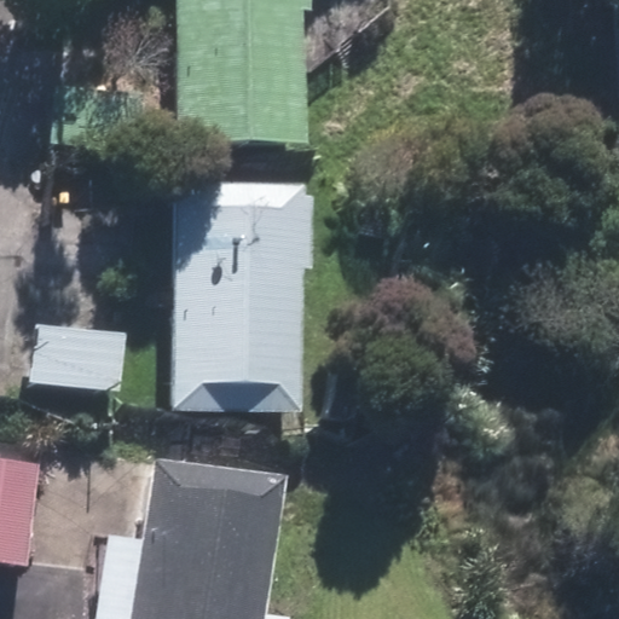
[(181,0),(181,139),(308,140),(308,3),(318,3),(318,0),(181,0)]
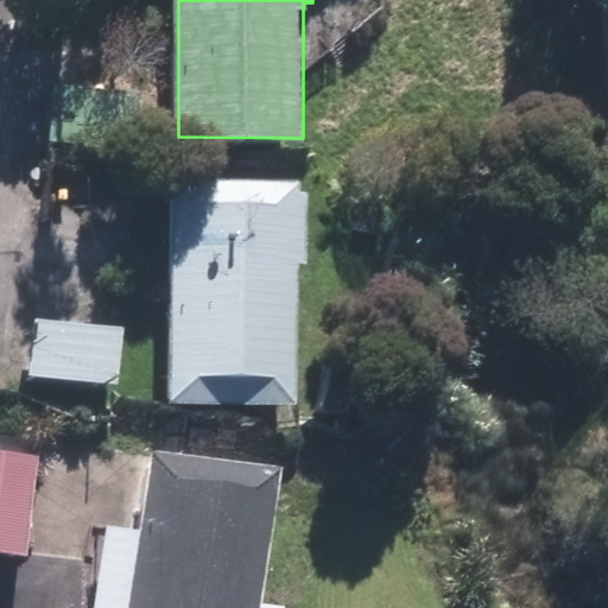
[(172,176),(170,400),(295,401),(297,261),(306,261),(308,189),(298,189),(298,178),(172,176)]
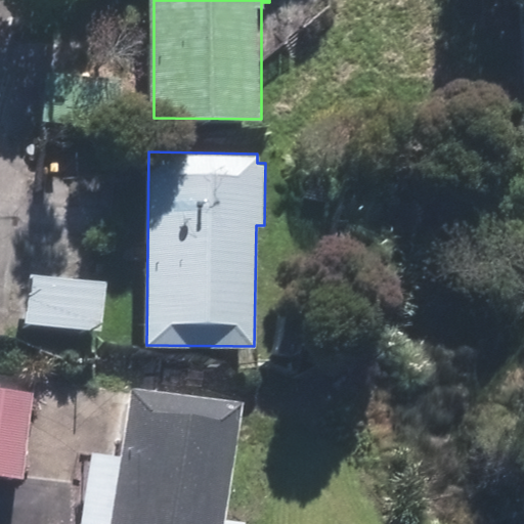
[(40,273),(34,322),(107,331),(114,281),(40,273)]
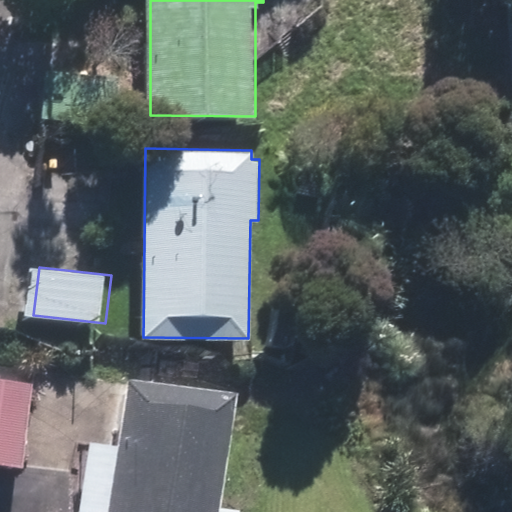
[(0,465),(23,468),(32,383),(0,379),(0,465)]
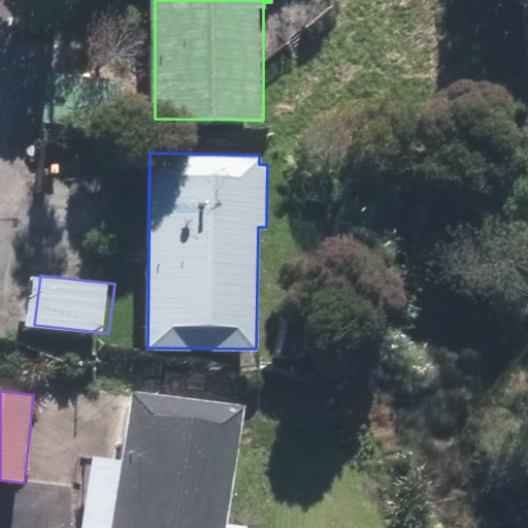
[(211,527),(228,417),(118,401),(108,470),(78,466),(69,527),(211,527)]
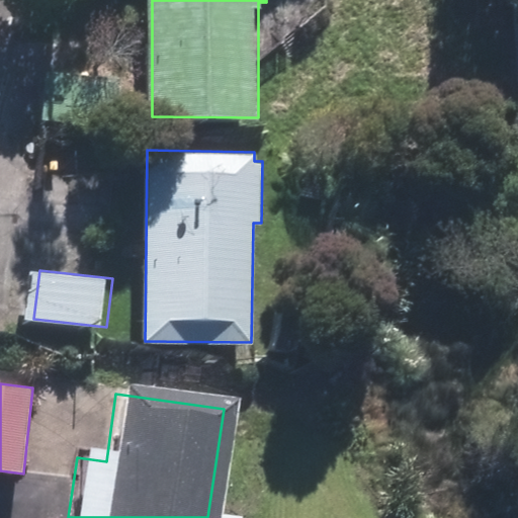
All buildings are outlined.
